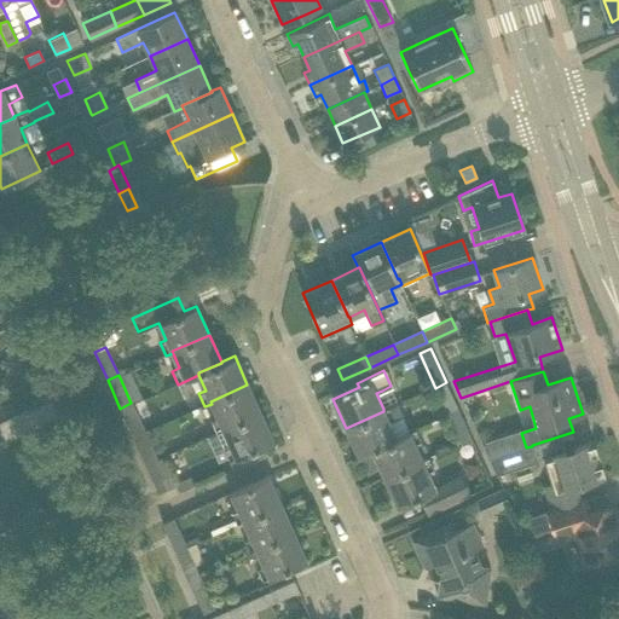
[(435,388),(447,416),(460,410),(446,382),(435,388)]
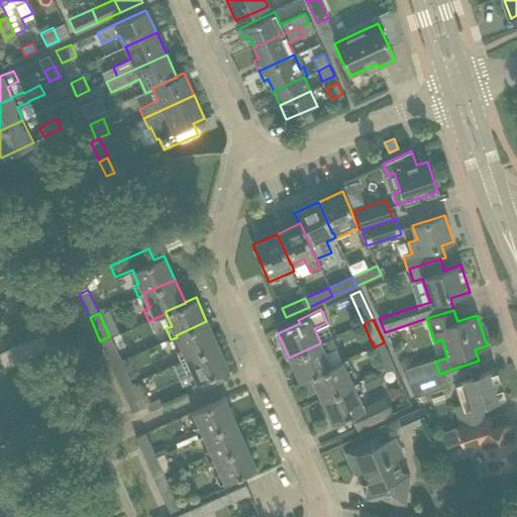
[(181,363),(187,360),(186,358),(217,344),(206,321),(176,335),(177,337),(182,349),(177,351),(181,360),(181,363)]
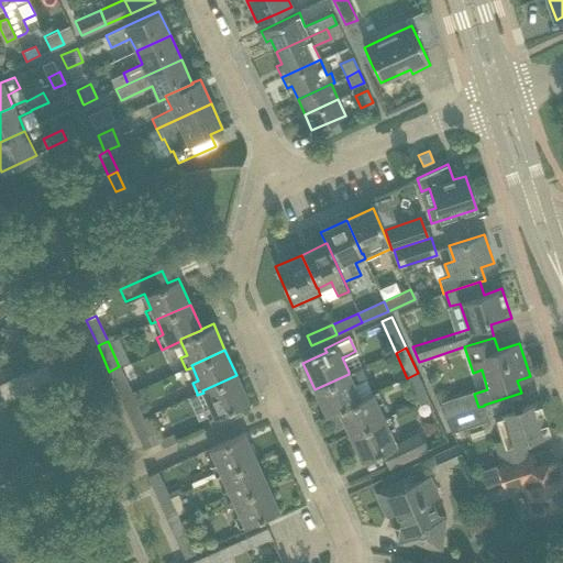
[(0,384),(0,390),(4,401),(53,379),(46,363),(0,384)]
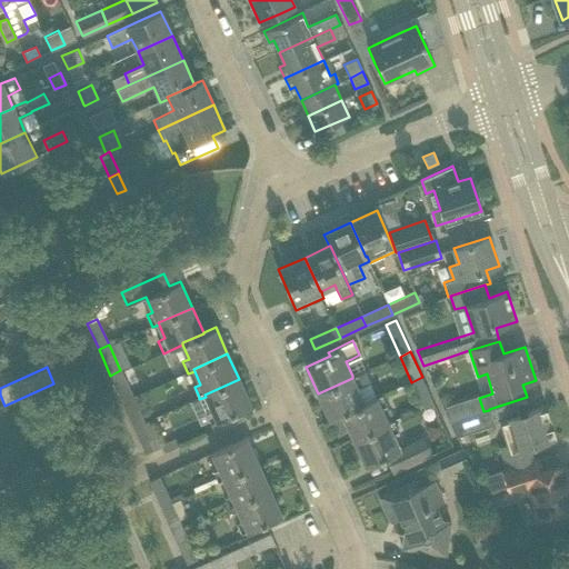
[(110,376),(122,401),(132,396),(120,370),(110,376)]
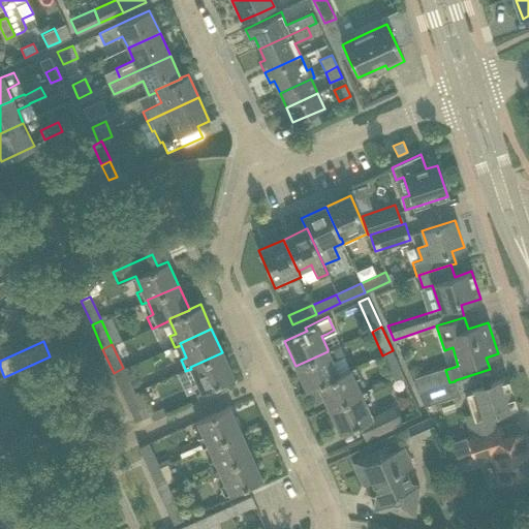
[(306,391),(317,385),(317,384),(339,375),(338,373),(333,361),(338,358),(333,347),(328,349),(328,351),(296,366),(306,391)]
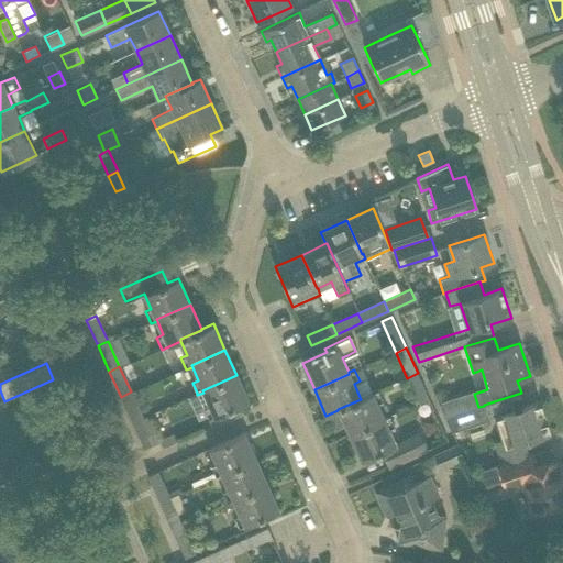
[(418,373),(407,378),(418,404),(429,398),(418,373)]
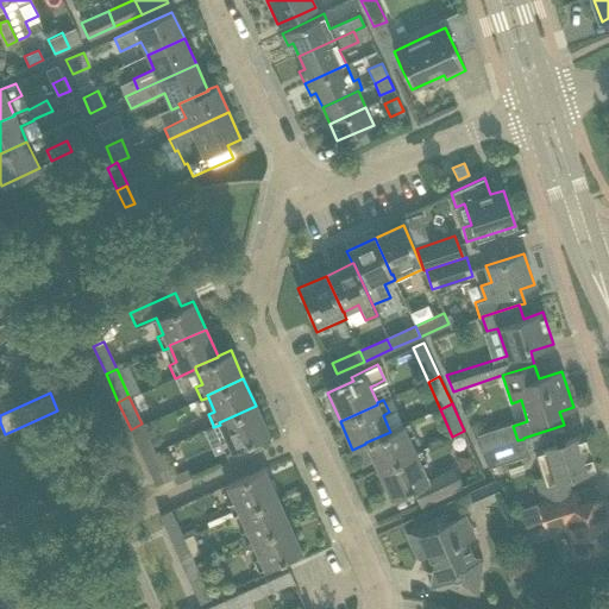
[(219,422),(220,425),(226,438),(220,441),(228,462),(261,447),(257,439),(269,434),(256,406),(219,422)]
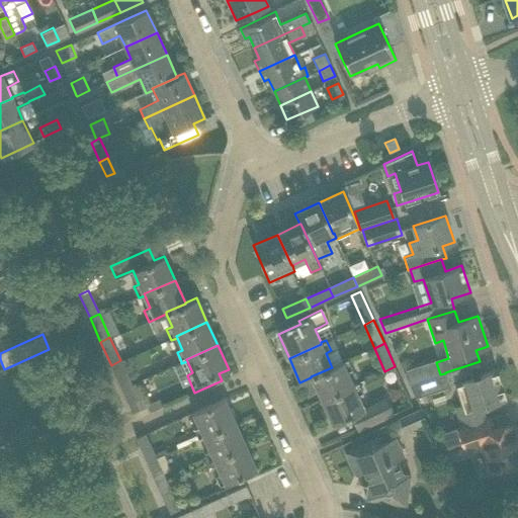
[(311,376),(311,377),(321,400),(353,385),(352,384),(347,372),(352,370),(347,358),(331,365),(332,367),(311,376)]
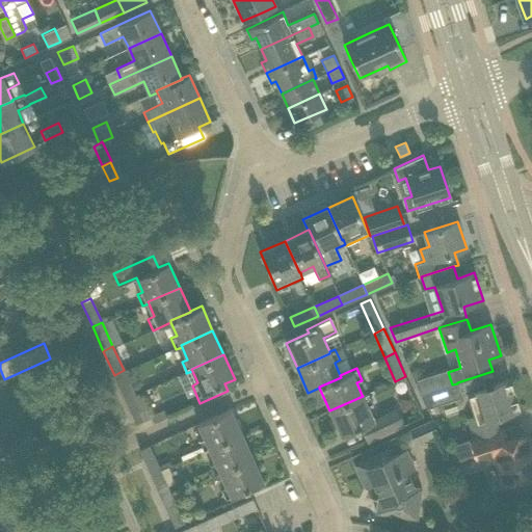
[(114,375),(125,399),(134,395),(124,370),(114,375)]
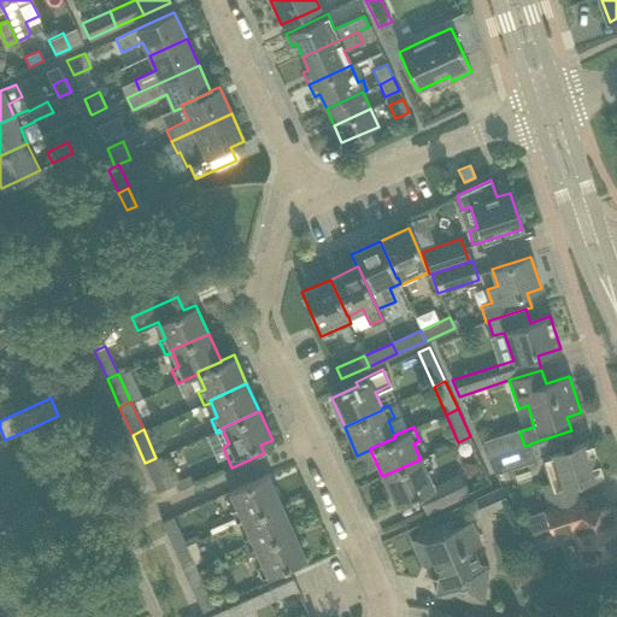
[(542,485),(550,507),(550,509),(577,499),(574,486),(601,477),(589,440),(566,447),(545,454),(553,481),(542,485)]
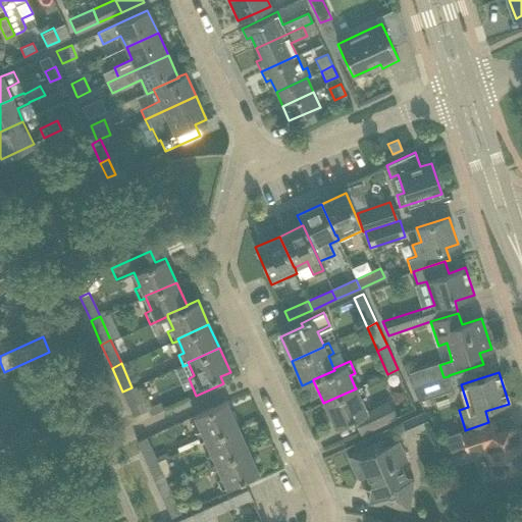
[(444,377),(412,387),(418,401),(453,389),(449,376),(444,377)]
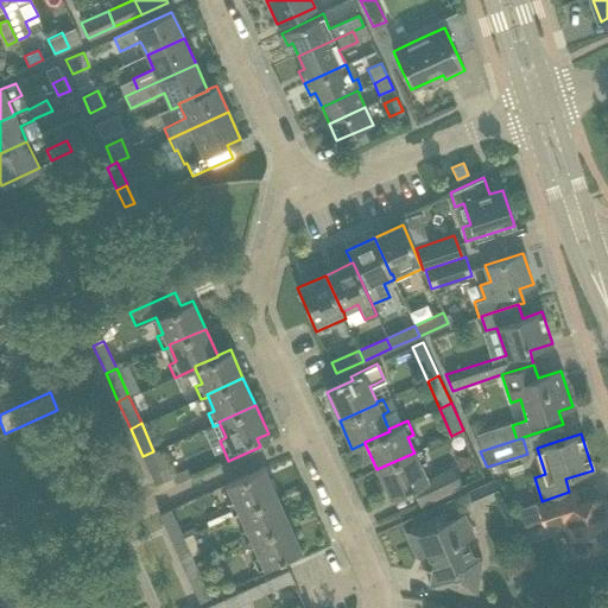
[(415,453),(377,469),(390,498),(412,488),(419,505),(460,487),(451,467),(426,479),(419,463),(425,461),(420,448),(413,451),(415,453)]
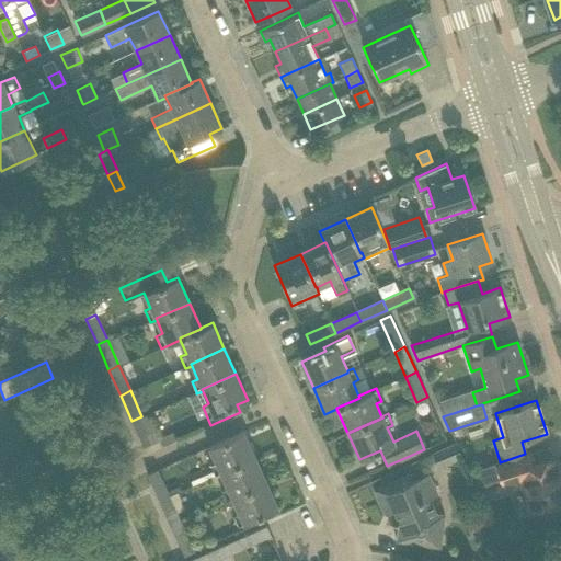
[(141,416),(132,421),(144,447),(159,439),(159,438),(148,414),(142,416),(141,416)]
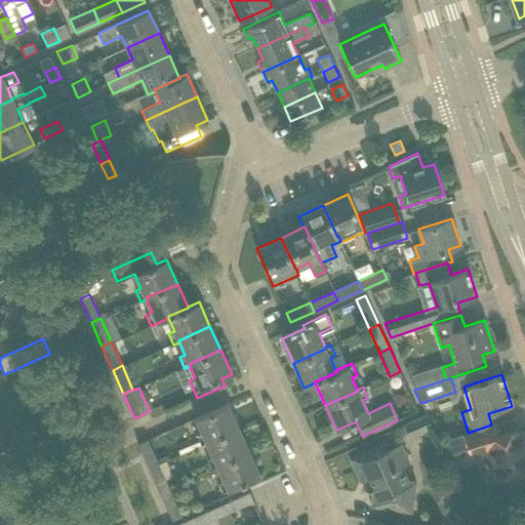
[(201,446),(207,444),(206,442),(238,428),(227,403),(195,417),(201,432),(196,435),(199,441),(200,444),(201,446)]
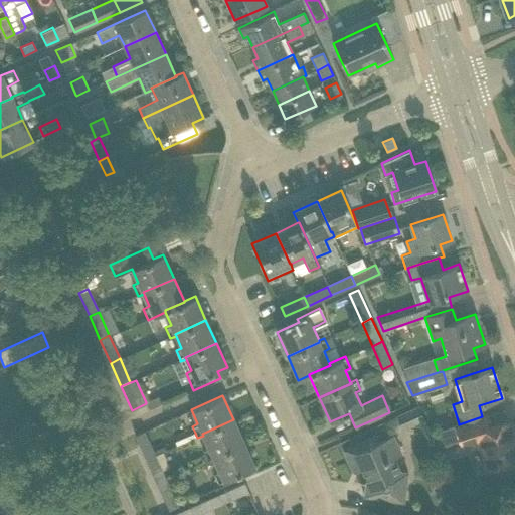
[(158,396),(146,402),(146,403),(150,410),(162,405),(158,396)]
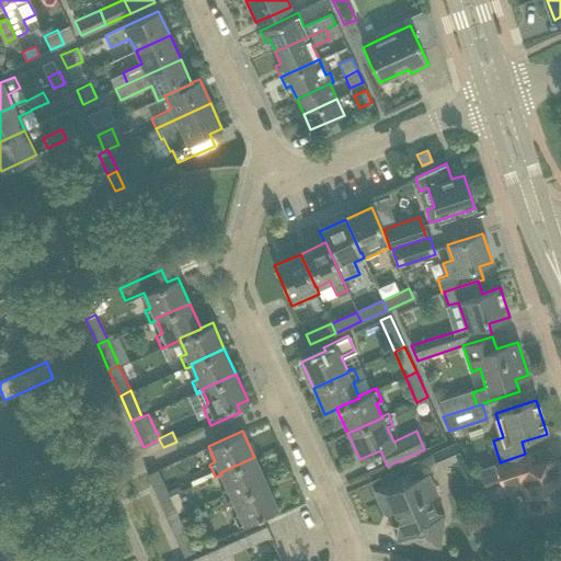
[(431,453),(437,469),(461,458),(455,443),(431,453)]
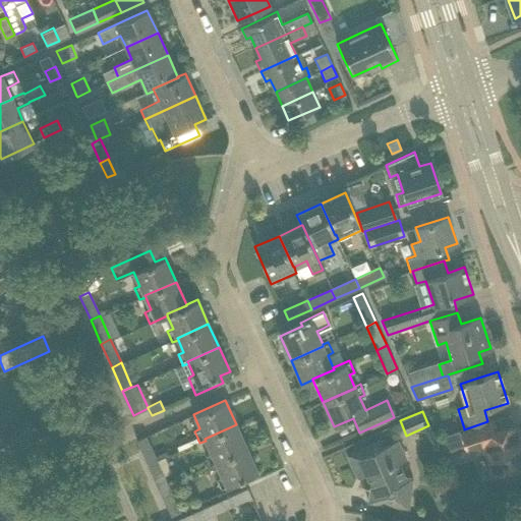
[(464,429),(464,428),(459,430),(465,449),(481,443),(493,476),(520,466),(520,444),(515,426),(496,432),(491,420),(487,421),(464,429)]
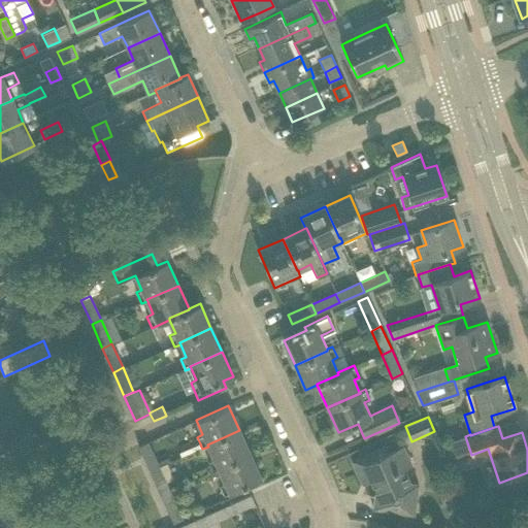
[(213,472),(219,470),(218,468),(250,454),(239,430),(207,444),(208,447),(213,458),(207,461),(212,471),(213,472)]
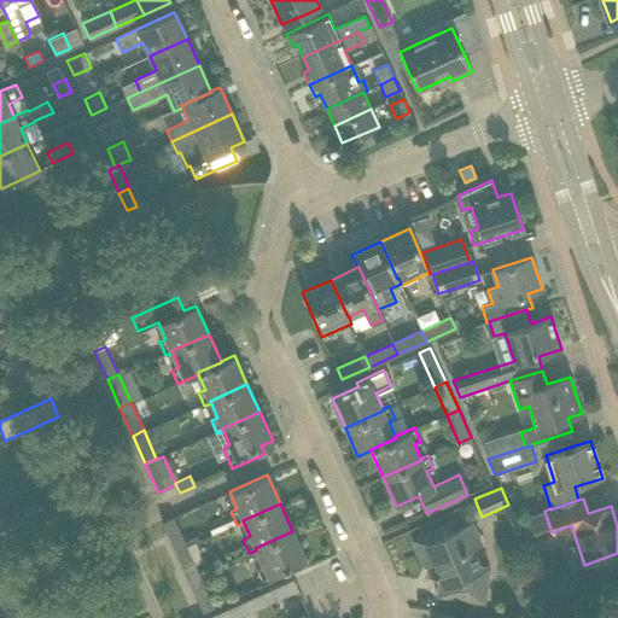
[(162,523),(175,552),(186,546),(173,518),(162,523)]
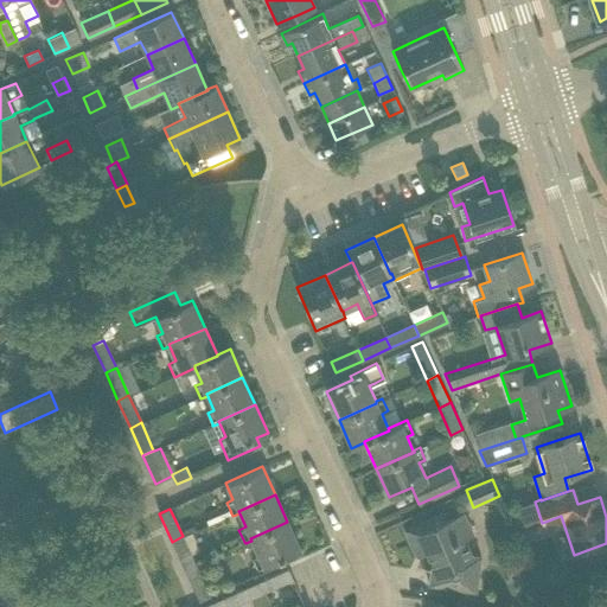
[(230,510),(206,521),(208,525),(231,513),(230,510)]
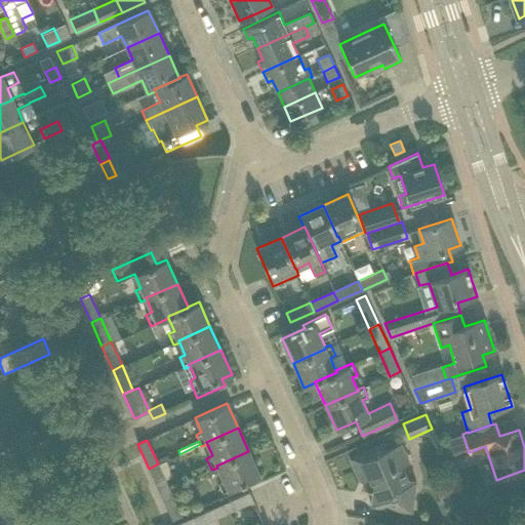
[(370,506),(391,509),(411,512),(415,481),(407,480),(402,468),(409,463),(401,444),(387,450),(382,443),(350,458),(358,478),(367,474),(373,488),(370,506)]
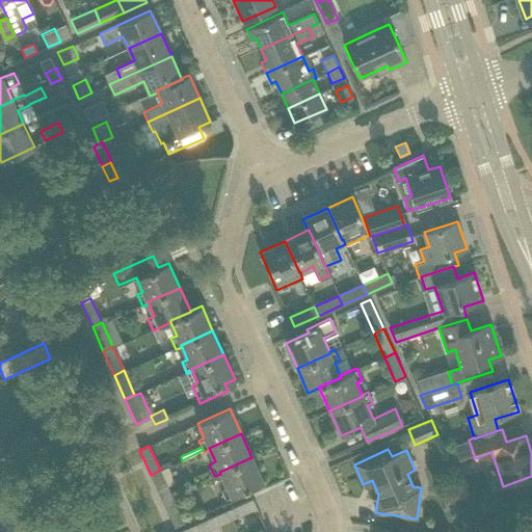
[(219,472),(220,474),(225,486),(220,488),(225,499),(263,482),(251,457),(219,472)]
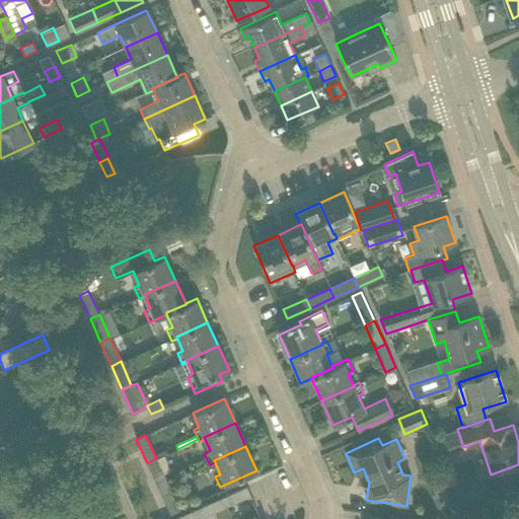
[(147,463),(157,487),(166,482),(156,458),(147,463)]
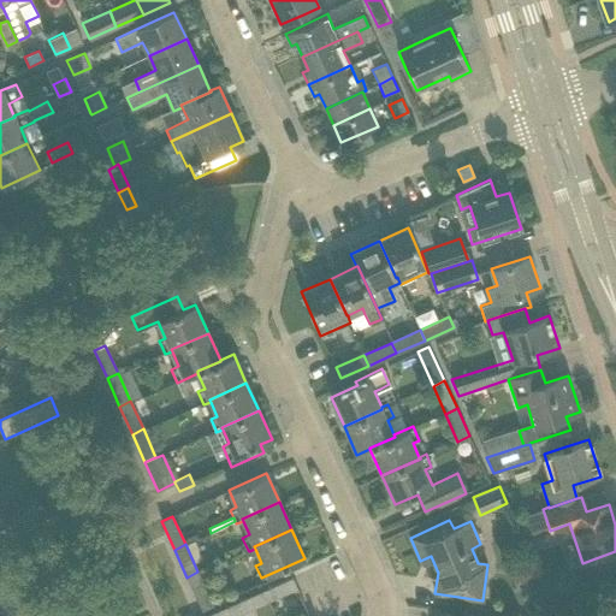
[(197,572),(187,578),(202,611),(213,605),(197,572)]
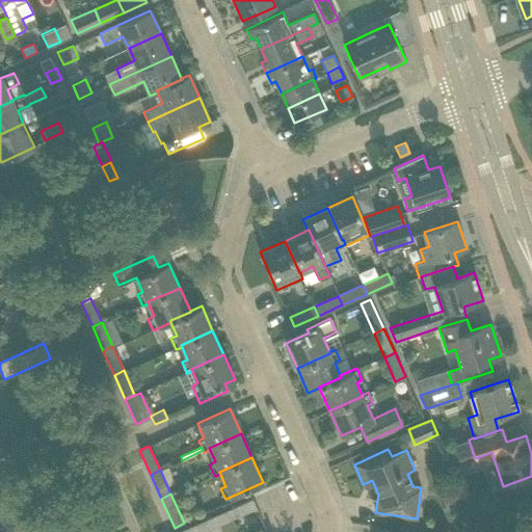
[(253,499),(228,509),(232,520),(257,508),(253,499)]
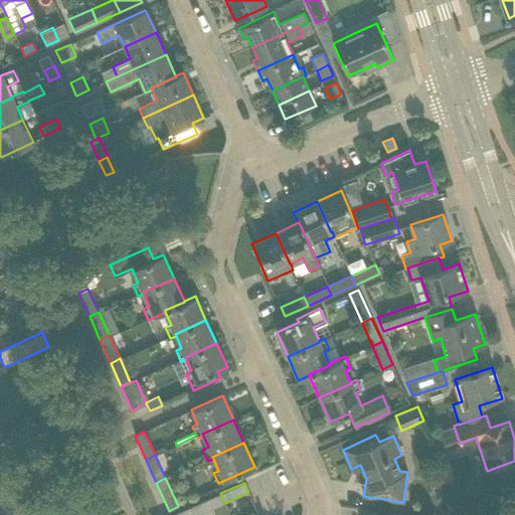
[(220,493),(197,504),(201,513),(224,503),(220,493)]
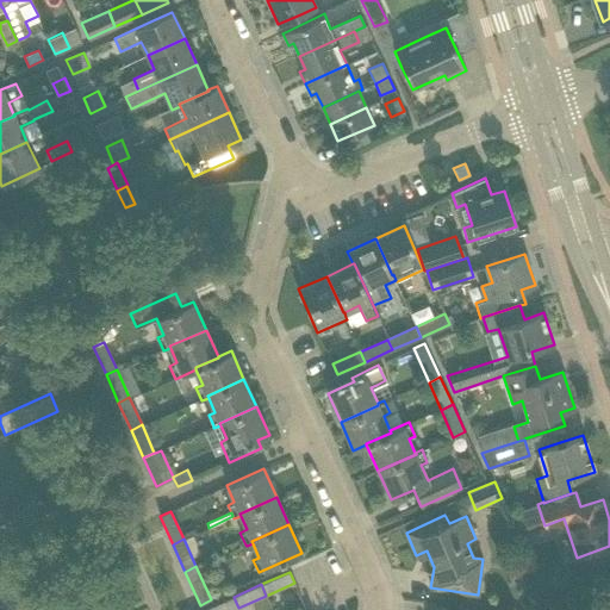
[(234,597),(206,609),(234,609),(238,608),(234,597)]
